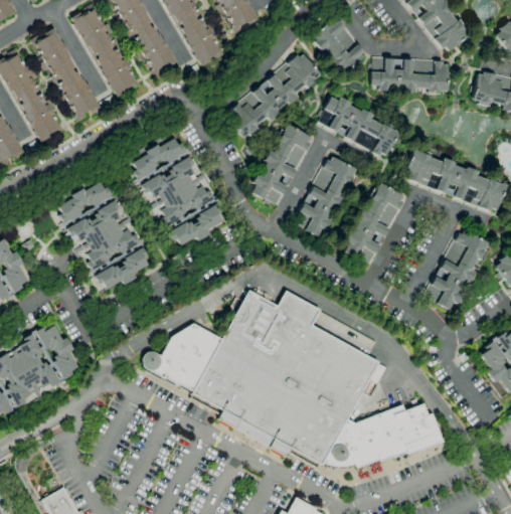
[(0,22),(0,0),(12,0),(14,4),(13,4),(18,13),(11,17),(11,16),(1,22),(0,22)]
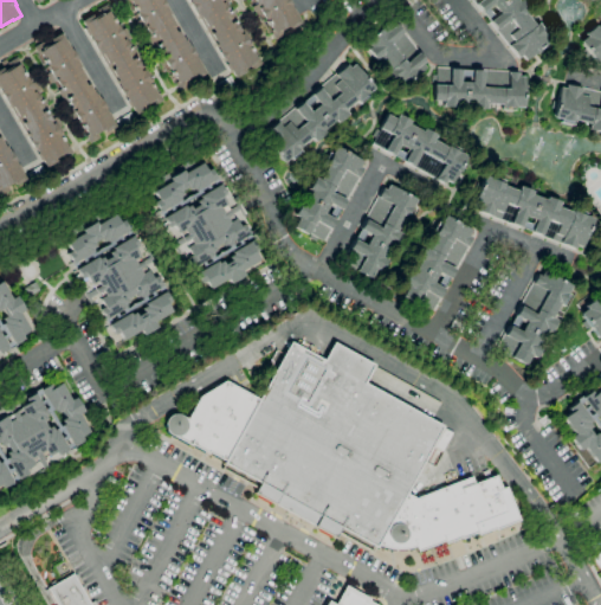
[(183,90),(180,83),(179,83),(173,73),(176,72),(174,69),(173,69),(170,70),(167,65),(166,66),(160,57),(162,55),(157,46),(156,47),(150,37),(152,37),(147,29),(144,30),(139,21),(141,19),(137,13),(141,12),(134,0),(168,0),(172,6),(170,7),(194,45),(200,55),(199,55),(201,58),(202,58),(207,65),(206,66),(209,72),(199,79),(196,76),(187,82),(191,85),(183,90)]
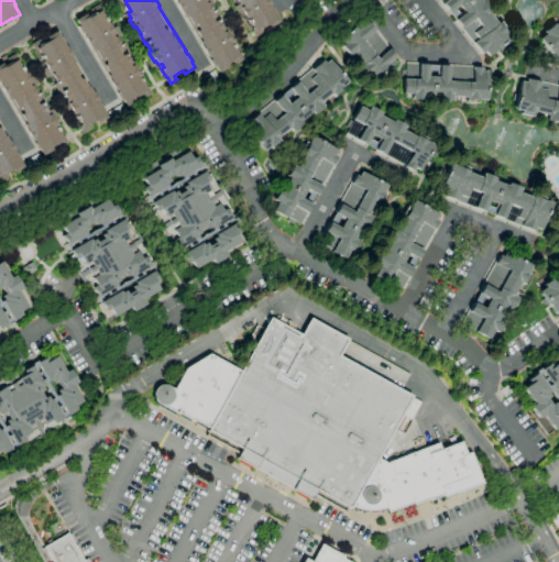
[(222,72),(211,55),(206,47),(207,47),(204,41),(205,40),(199,31),(201,29),(198,23),(196,25),(190,15),(189,17),(186,10),(185,11),(179,2),(181,1),(179,0),(217,0),(215,1),(219,9),(219,8),(226,19),(222,20),(227,28),(231,24),(237,34),(234,35),(237,40),(233,41),(237,46),(240,45),(244,51),(243,52),(248,58),(238,64),(236,61),(230,64),(231,66),(222,72)]
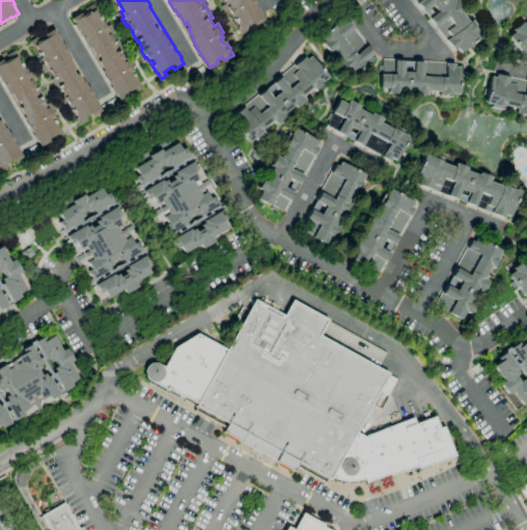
[(243,34),(236,21),(239,20),(237,16),(236,17),(236,16),(232,18),(230,12),(228,14),(224,5),(226,4),(223,0),(257,0),(258,3),(258,4),(259,7),(260,6),(265,12),(264,14),(267,20),(257,25),(256,23),(249,26),(251,29),(243,34)]
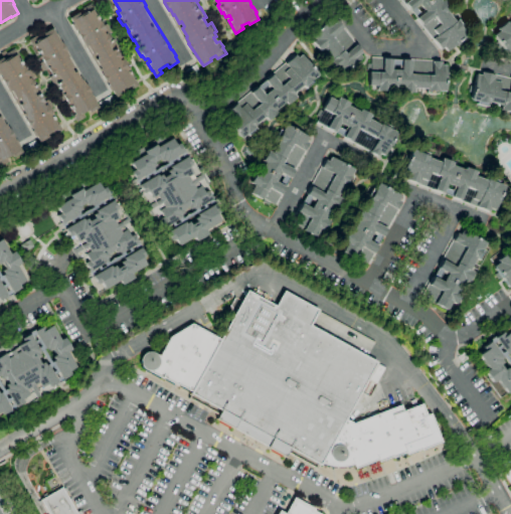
[(450,50),(447,46),(444,48),(405,0),(444,0),(447,0),(454,7),(453,7),(456,11),(452,14),(457,21),(459,20),(462,18),(469,27),(466,29),(470,34),(464,38),(467,42),(462,46),(459,42),(450,50)]
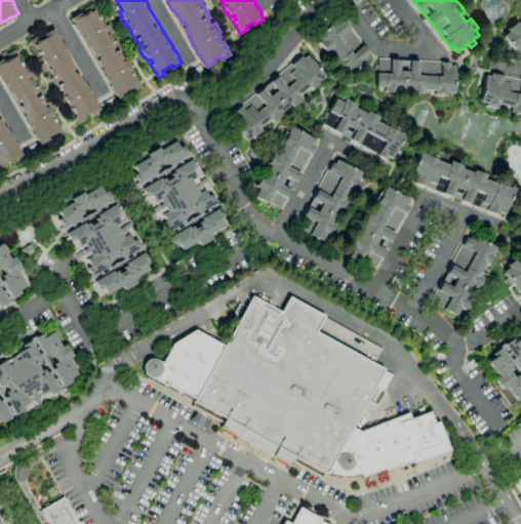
[(121,98),(112,83),(111,83),(107,76),(108,75),(104,70),(105,69),(99,61),(103,58),(99,53),(96,55),(91,46),(90,47),(87,41),(86,41),(82,34),(82,33),(73,17),(83,12),(85,15),(90,12),(87,7),(95,3),(99,9),(101,9),(105,16),(102,17),(104,21),(104,19),(105,22),(107,19),(110,25),(111,24),(116,32),(114,33),(127,55),(129,54),(134,63),(132,64),(135,68),(133,70),(132,70),(138,80),(141,79),(145,86),(135,91),(133,88),(128,91),(129,93),(121,98)]
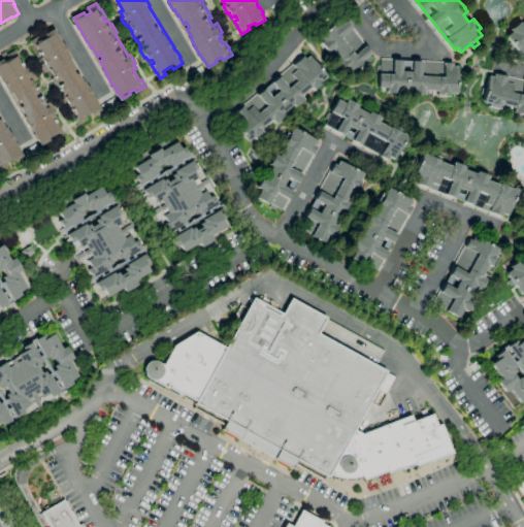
[(354,75),(349,69),(347,71),(339,62),(342,59),(338,54),(335,56),(332,52),(331,52),(323,42),(326,40),(321,34),(344,15),(373,53),(371,54),(374,58),(354,75)]
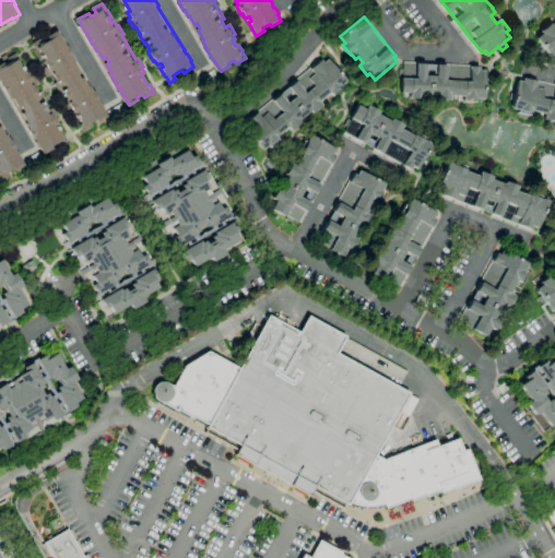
[(554,57),(548,49),(545,51),(541,46),(544,44),(539,38),(544,33),(543,31),(543,30),(541,27),(550,21),(552,24),(553,23),(554,24),(554,57)]
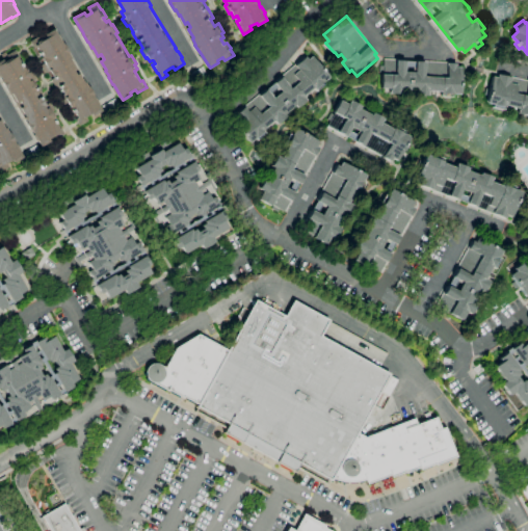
[(91,86),(93,86),(97,95),(96,95),(98,98),(99,97),(102,103),(101,104),(105,110),(96,115),(95,113),(89,116),(91,121),(82,126),(79,118),(78,117),(80,116),(74,107),(73,107),(67,97),(70,96),(69,95),(67,96),(62,87),(59,89),(53,79),(56,77),(53,71),(48,74),(43,64),(47,62),(44,57),(45,57),(41,51),(40,52),(33,42),(38,38),(41,43),(49,37),(47,33),(56,28),(60,34),(61,34),(66,40),(63,41),(66,45),(67,44),(91,86)]
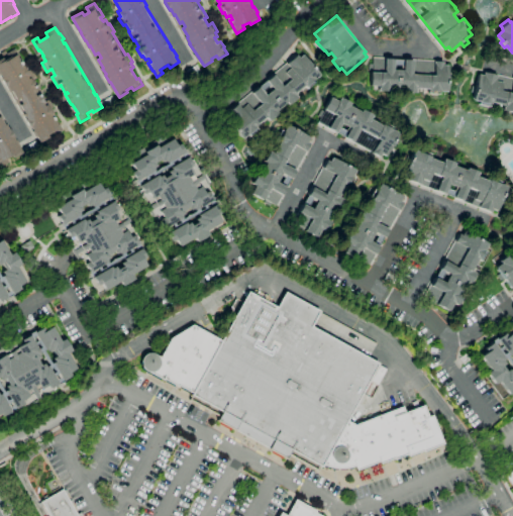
[(42,142),(33,127),(32,127),(28,120),(29,119),(26,113),(27,113),(22,104),(24,103),(21,98),(19,99),(14,91),(13,91),(9,85),(8,86),(4,78),(0,70),(0,60),(5,57),(7,61),(8,61),(3,52),(8,49),(10,53),(18,48),(21,55),(20,55),(21,56),(20,56),(25,66),(26,65),(29,70),(32,68),(37,77),(36,77),(49,100),(52,99),(56,107),(55,108),(57,112),(54,114),(60,124),(61,123),(62,124),(63,124),(66,130),(57,135),(55,132),(50,134),(52,137),(42,142)]
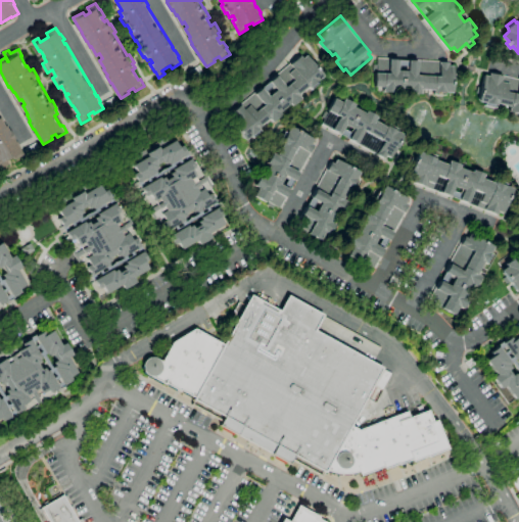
[(247,140),(244,136),(242,138),(238,133),(240,131),(230,120),(235,115),(233,113),(307,51),(326,75),(320,80),(322,82),(321,83),(323,85),(315,91),(314,89),(310,92),(307,89),(300,94),(303,98),(305,100),(296,108),(292,103),(282,111),(284,114),(283,114),(285,116),(277,123),(276,122),(265,132),(264,131),(255,137),(253,135),(247,140)]
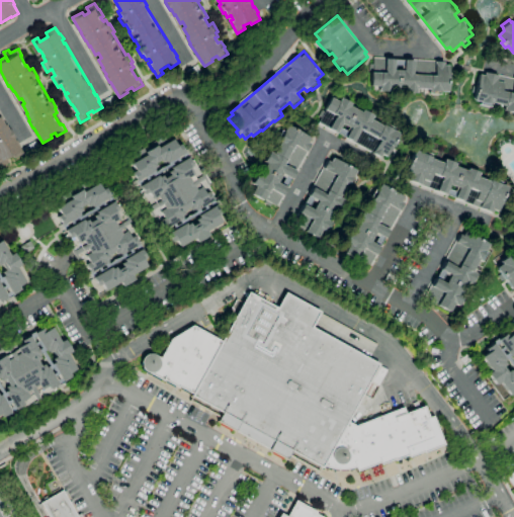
[(420,95),(409,94),(409,92),(407,92),(407,89),(394,89),(394,91),(392,91),(391,93),(382,93),(383,91),(381,91),(381,86),(372,85),(373,71),(374,71),(374,68),(372,68),(372,63),(375,63),(376,57),(446,61),(446,64),(451,65),(450,91),(443,90),(443,93),(432,93),(432,90),(432,88),(425,88),(424,94),(420,93),(420,95)]
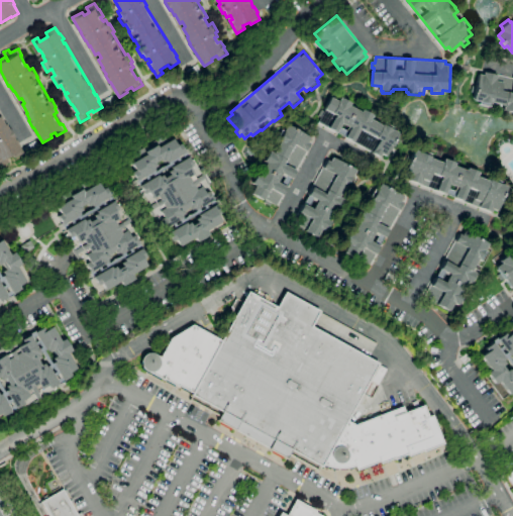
[(512,114),(505,112),(505,110),(506,105),(499,103),(498,108),(492,106),(492,108),(480,105),(481,101),(475,99),(481,74),(486,75),(487,72),(512,77),(512,114)]
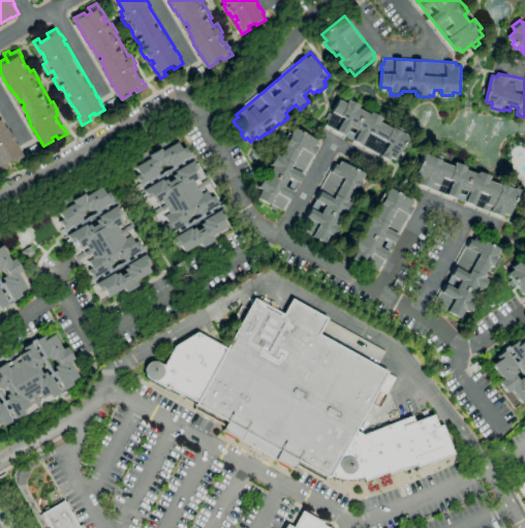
[(392,159),(328,124),(331,120),(328,118),(332,112),(333,113),(340,98),(348,103),(350,99),(362,104),(360,107),(372,114),(373,112),(383,118),(381,122),(393,128),(394,126),(395,124),(405,130),(404,133),(410,136),(407,142),(411,145),(407,150),(403,148),(397,159),(393,157),(392,159)]
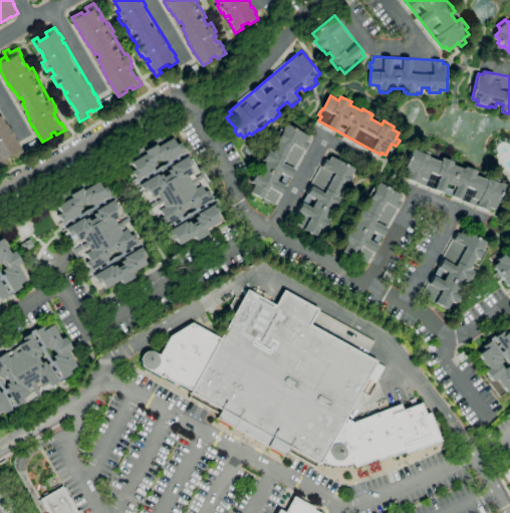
[(3,166),(0,160),(2,159),(0,156),(0,108),(12,129),(17,136),(16,136),(18,139),(22,145),(21,145),(25,152),(16,157),(15,155),(10,158),(12,161),(3,166)]
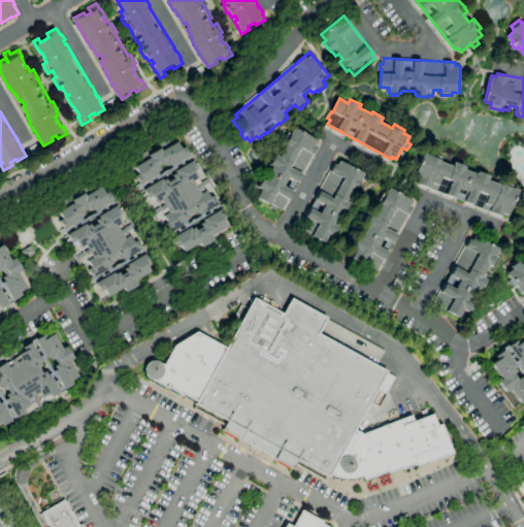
[(277,209),(271,206),(272,204),(259,197),(263,189),(259,187),(265,176),(268,177),(274,166),(271,164),(277,154),(282,156),(288,144),(285,142),(290,132),(292,133),(296,127),(303,131),(304,128),(309,131),(308,134),(319,140),(317,144),(319,146),(285,209),(280,206),(277,209)]
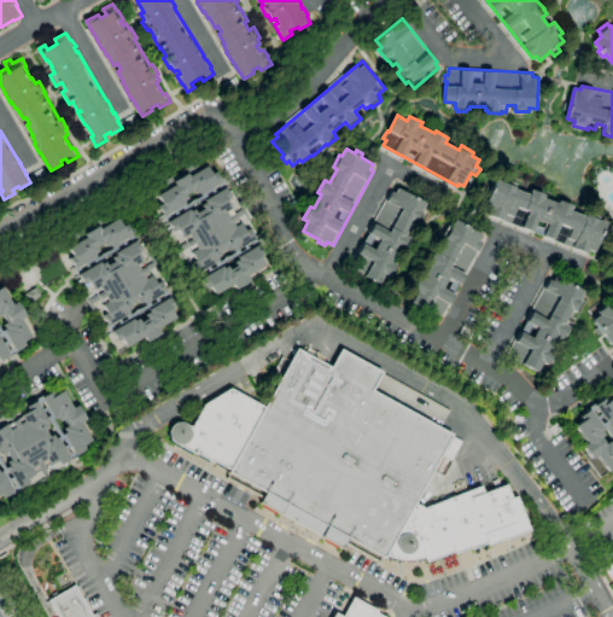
[(167,215),(161,205),(165,203),(161,195),(167,191),(162,184),(199,162),(204,169),(210,166),(215,174),(219,172),(225,181),(203,195),(202,191),(198,193),(196,190),(188,195),(191,198),(187,201),(188,203),(167,215)]
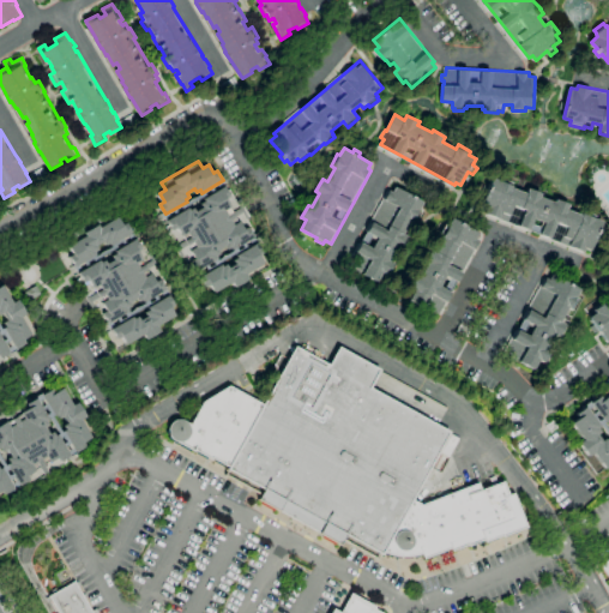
[(591,253),(481,210),(494,178),(502,180),(504,178),(510,180),(510,179),(516,180),(516,182),(520,185),(519,190),(529,193),(530,188),(535,190),(535,188),(544,192),(542,196),(556,202),(559,198),(571,203),(571,204),(577,206),(576,211),(583,215),(584,214),(585,214),(586,210),(598,215),(596,218),(603,221),(591,253)]
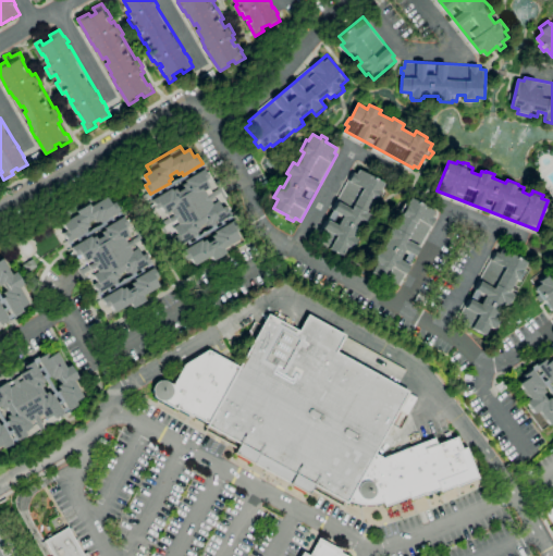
[(181,246),(177,241),(175,243),(169,233),(168,233),(158,217),(159,215),(154,206),(156,204),(154,199),(173,188),(174,190),(177,188),(180,192),(186,187),(184,184),(187,182),(186,180),(206,169),(208,173),(211,171),(217,181),(218,181),(229,198),(228,198),(233,209),(230,210),(232,214),(213,225),(212,224),(209,226),(207,223),(200,226),(203,230),(198,232),(199,234),(181,246)]
